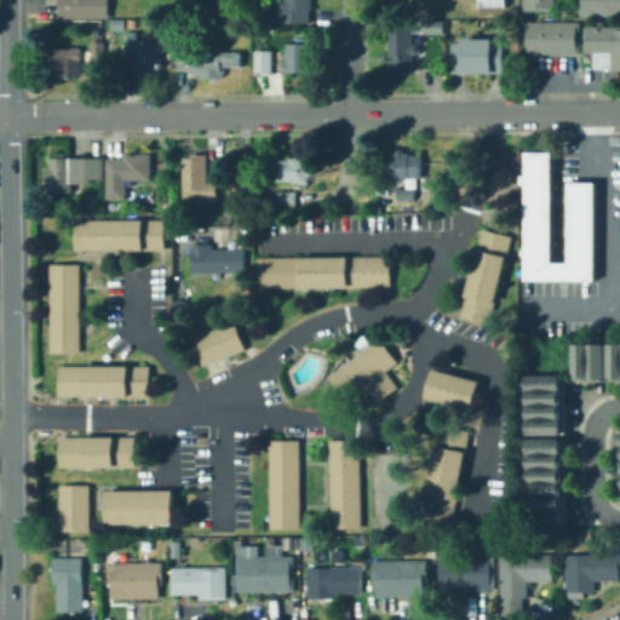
[(110,0),(110,18),(61,18),(61,0),(110,0)]
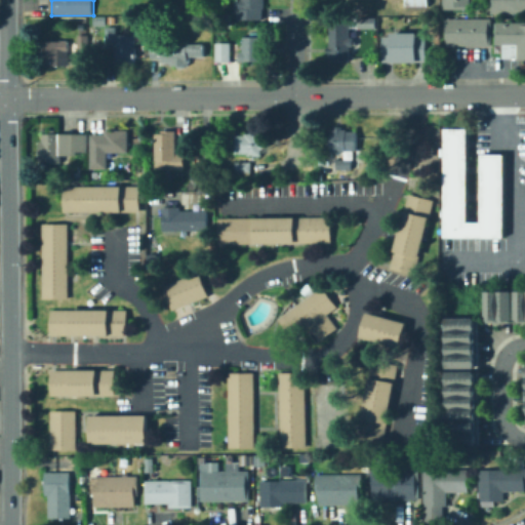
[(264,0),(265,9),(263,9),(263,22),(244,22),(244,11),(240,11),(240,0),(264,0)]
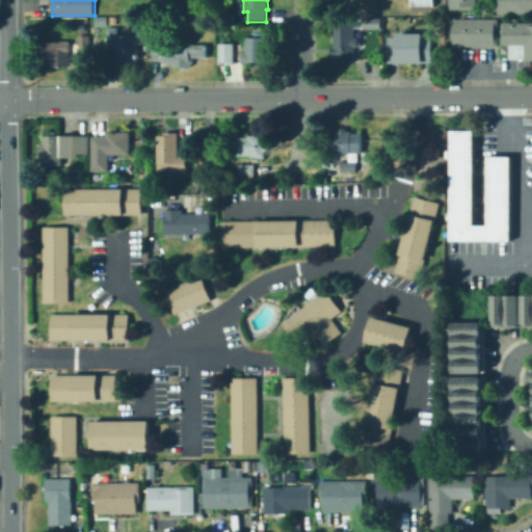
[(448,0),(449,8),(477,8),(476,0),(448,0)]
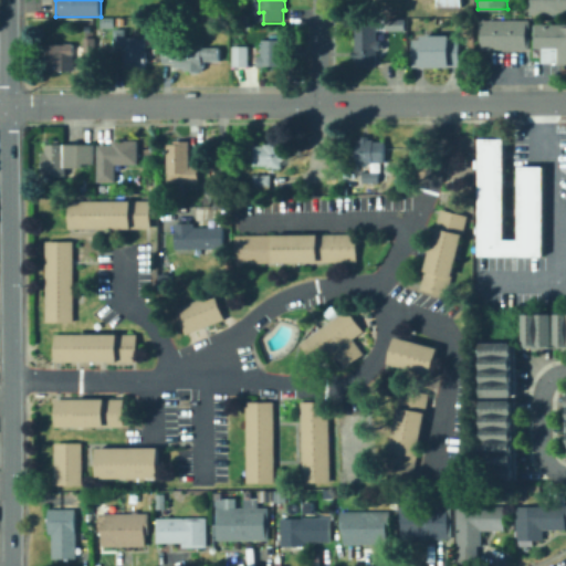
[(526,0),(565,0),(565,13),(526,13),(526,0)]
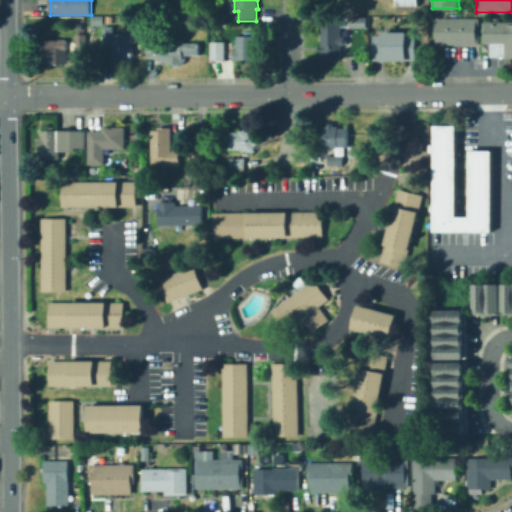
[(350,16),(350,20),(347,20),(347,27),(365,27),(365,17),(350,16)]
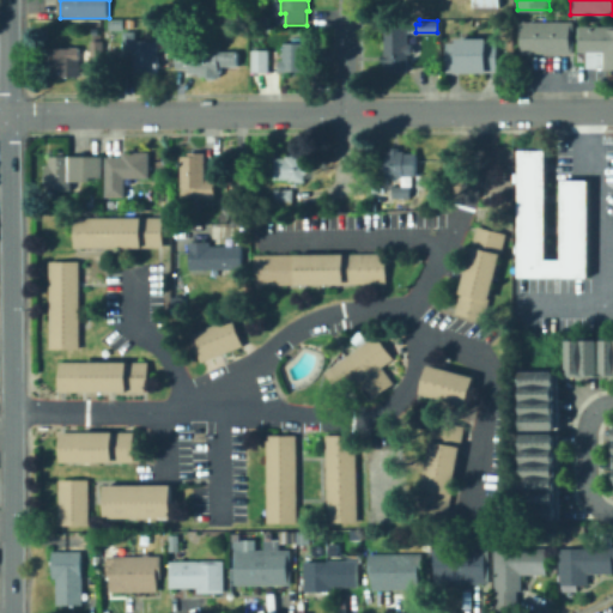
[(571,53),(517,52),(519,19),(572,20),(571,53)]
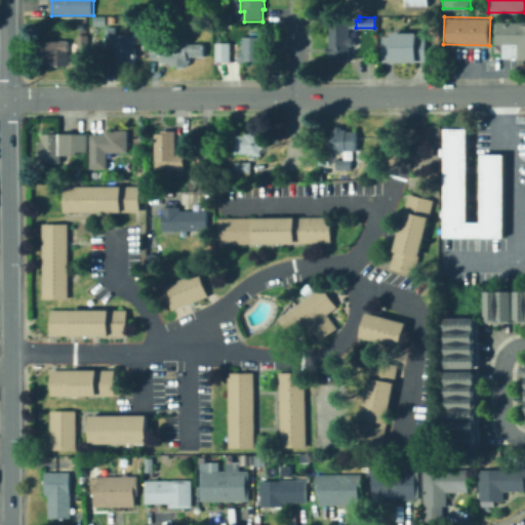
[(524,57),(516,57),(500,57),(500,44),(494,44),(493,23),(524,22),(524,57)]
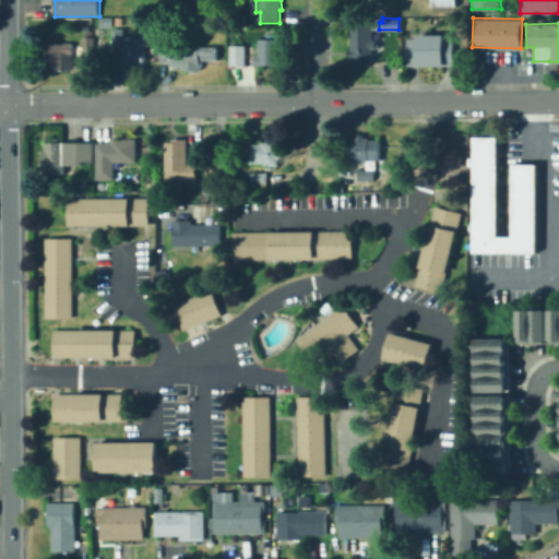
[(93,24),(93,33),(84,33),(84,24),(93,24)]
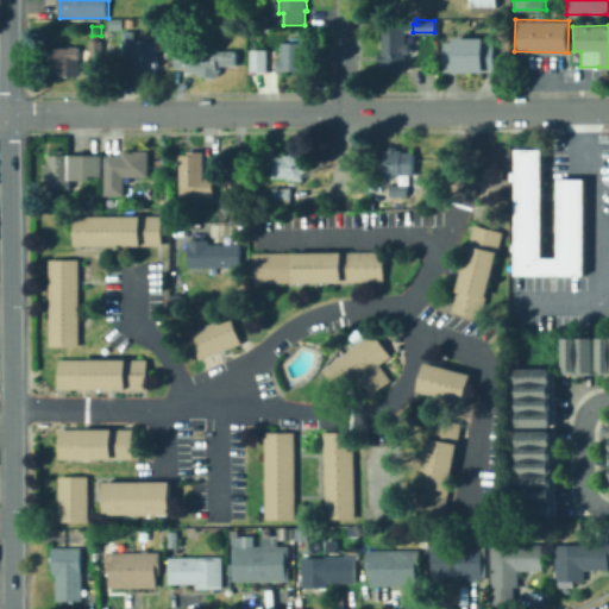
[(405,27),(406,44),(409,44),(409,54),(406,54),(406,71),(383,71),(383,63),(381,63),(381,55),(383,55),(383,29),(405,27)]
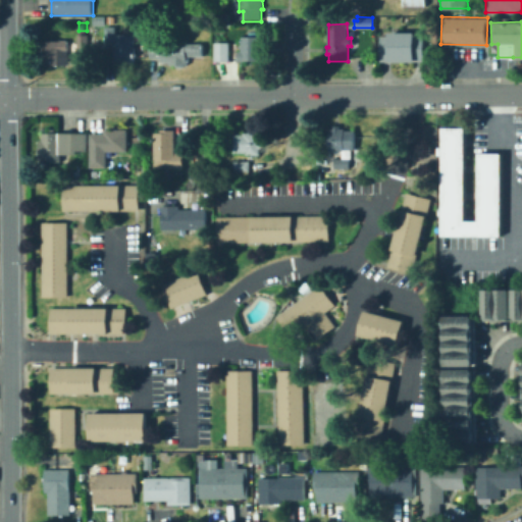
[(135,47),(135,63),(129,63),(129,66),(115,66),(115,43),(106,43),(106,28),(116,28),(116,36),(136,35),(135,47)]
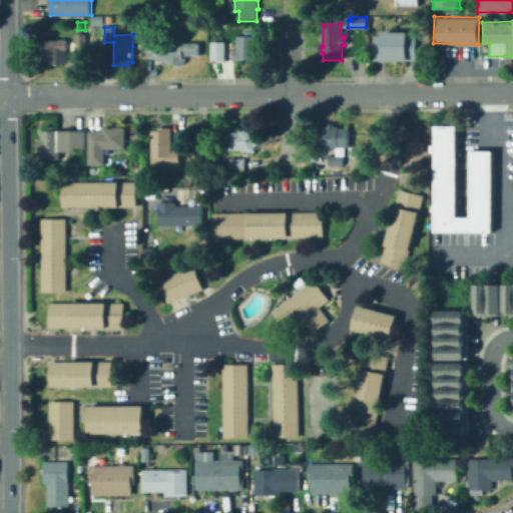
[(409,32),(409,36),(417,36),(417,60),(375,60),(375,36),(384,36),(384,32),(409,32)]
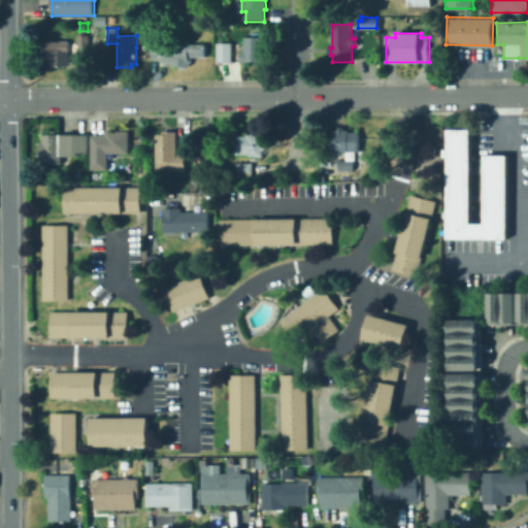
[(90,35),(90,52),(79,52),(79,35),(90,35)]
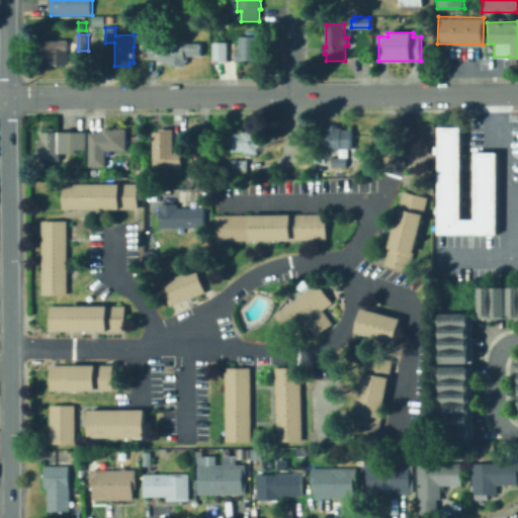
[(259,36),(259,46),(261,46),(261,53),(258,53),(259,61),(237,61),(237,52),(240,52),(240,37),(259,36)]
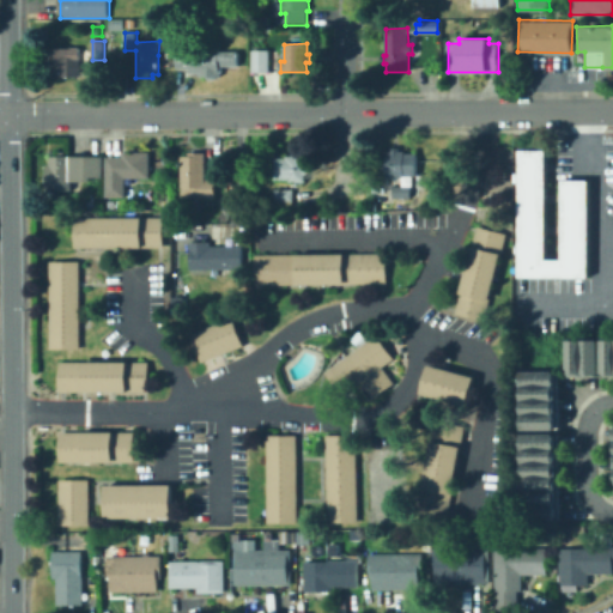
[(80,48),(80,77),(58,77),(58,74),(46,76),(46,68),(41,68),(41,52),(46,52),(46,48),(80,48)]
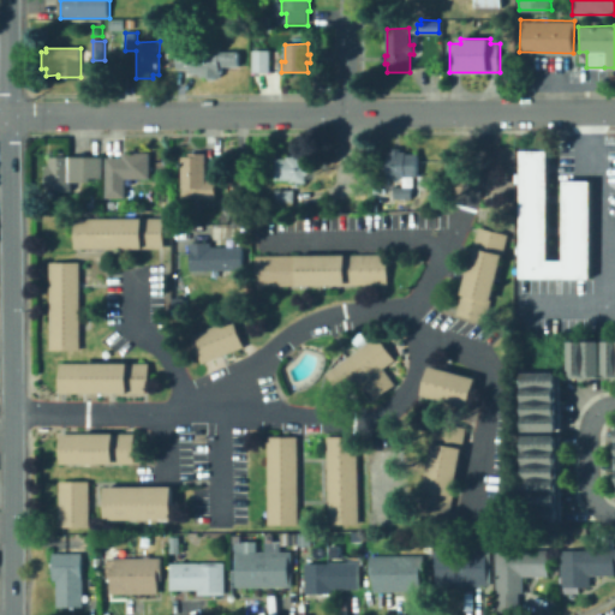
[(240,52),(240,66),(224,66),(224,77),(202,77),(202,73),(192,73),(192,69),(178,69),(178,48),(192,48),(192,52),(240,52)]
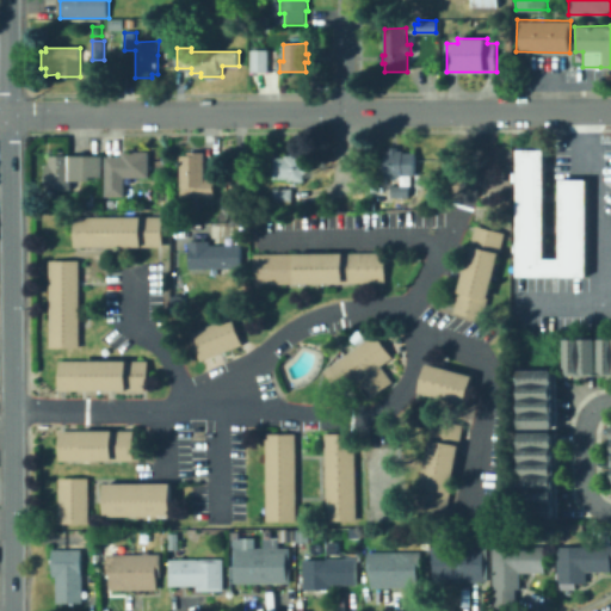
[(269,50),(269,72),(252,72),(252,50),(269,50)]
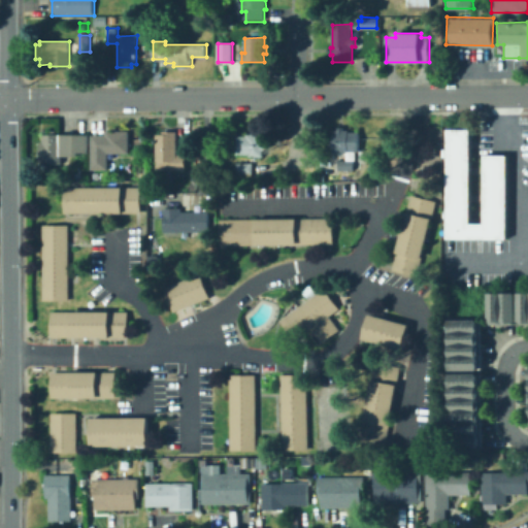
[(344,130),(350,130),(350,132),(361,132),(361,152),(347,152),(347,154),(344,154),(344,155),(340,155),(340,154),(334,154),(334,146),(332,146),(330,145),(330,142),(332,140),(333,131),(338,131),(338,128),(344,128),(344,130)]
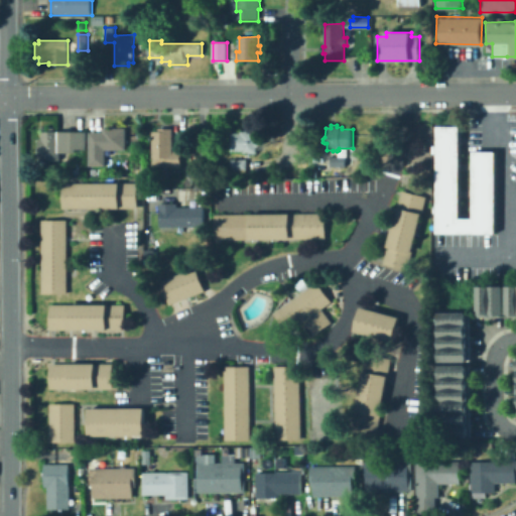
[(495,150),(494,234),(435,234),(435,151),(436,125),(458,125),(458,150),(458,218),(472,218),(472,150),(495,150)]
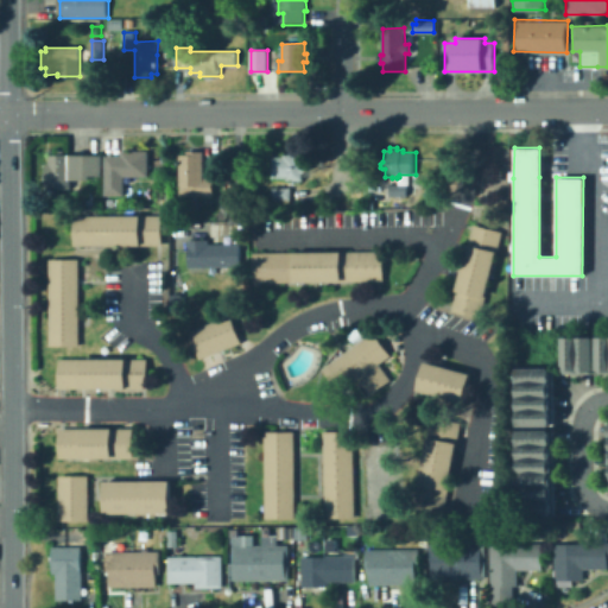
[(150,151),(150,177),(126,177),(126,196),(106,196),(106,156),(122,156),(122,151),(150,151)]
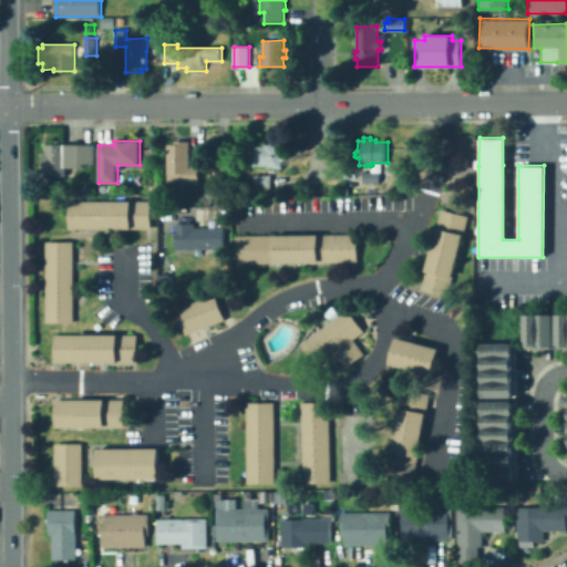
[(191,142),(192,164),(200,164),(200,184),(168,184),(168,145),(175,145),(175,142),(191,142)]
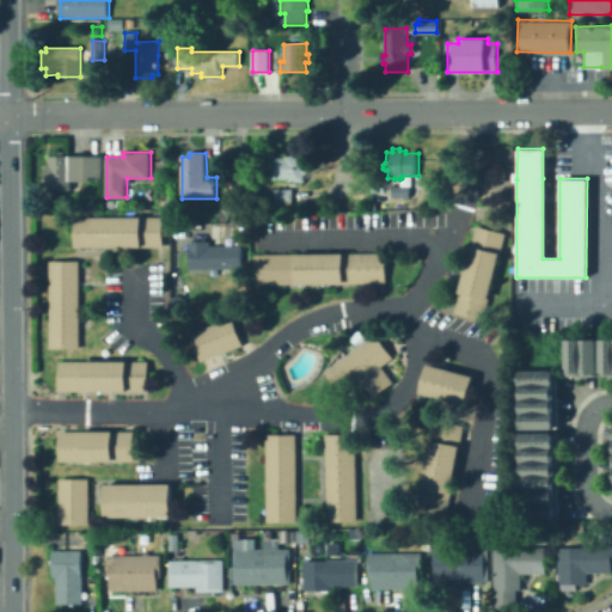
[(306,155),(306,166),(310,169),(310,172),(307,175),(306,182),(298,182),(298,185),(293,185),(293,182),(291,182),(291,181),(275,181),(274,158),(287,158),(286,155),(293,155),(293,153),(299,153),(299,155),(306,155)]
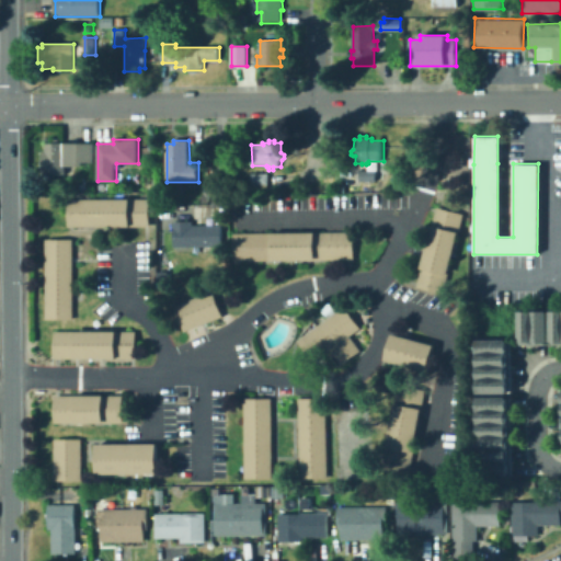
[(95,145),(95,161),(83,162),(84,165),(66,167),(66,174),(52,175),(52,173),(44,173),(43,151),(46,151),(46,144),(66,142),(66,145),(95,145)]
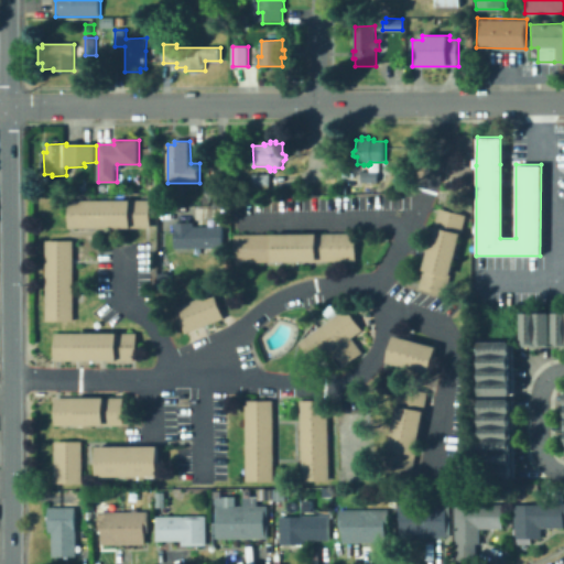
[(379,171),(379,182),(362,183),(362,172),(379,171)]
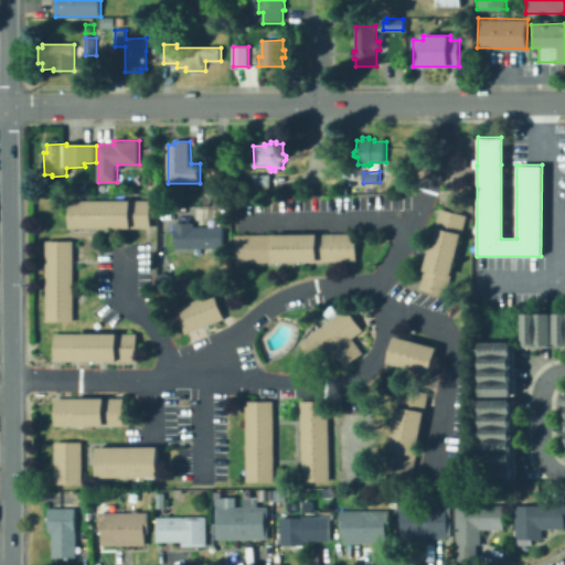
[(272,194),(254,194),(254,174),(272,174),(272,185),(272,194)]
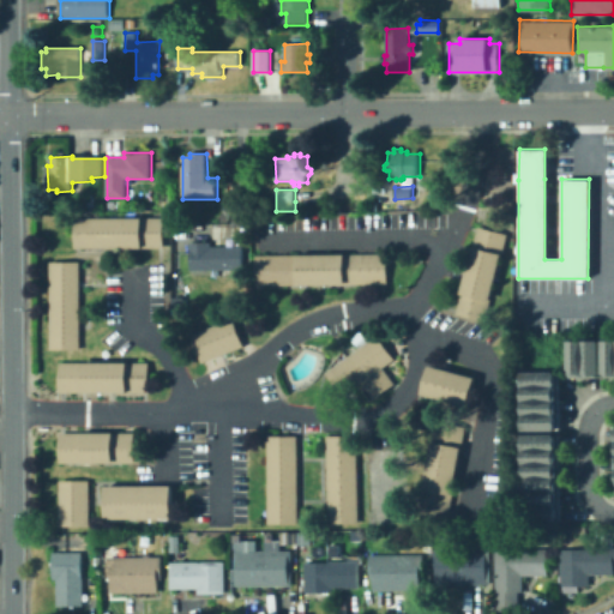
[(167,202),(167,212),(156,212),(156,203),(167,202)]
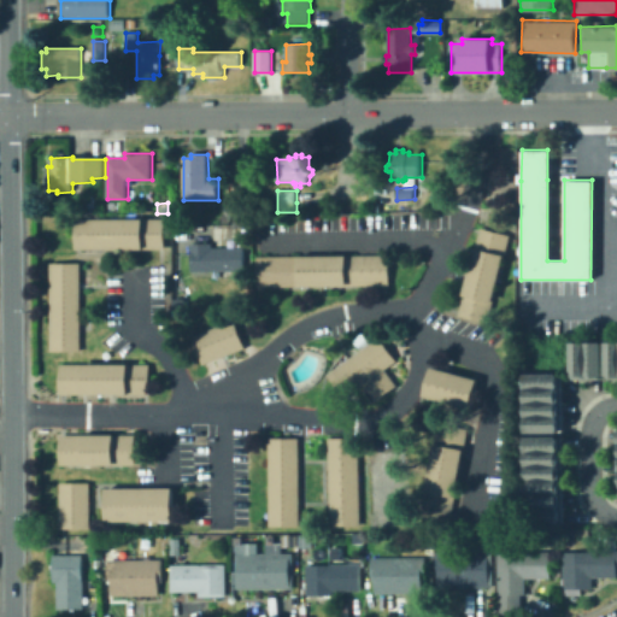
[(72,247),(72,217),(165,217),(165,247),(72,247)]
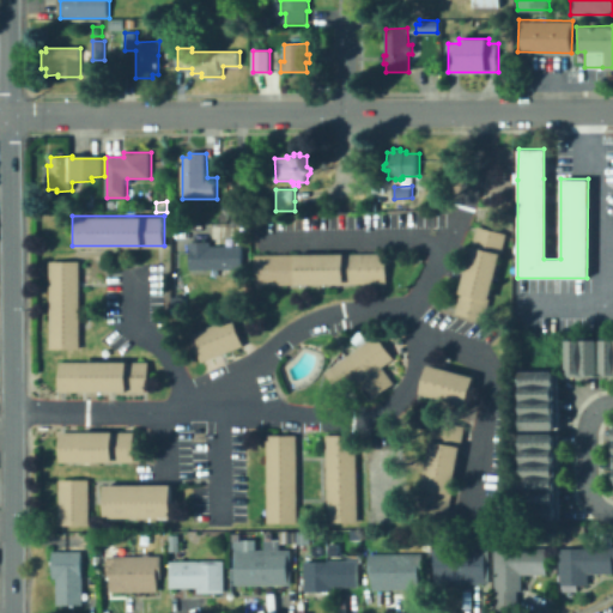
[(475,224),(505,232),(483,320),(453,313),(475,224)]
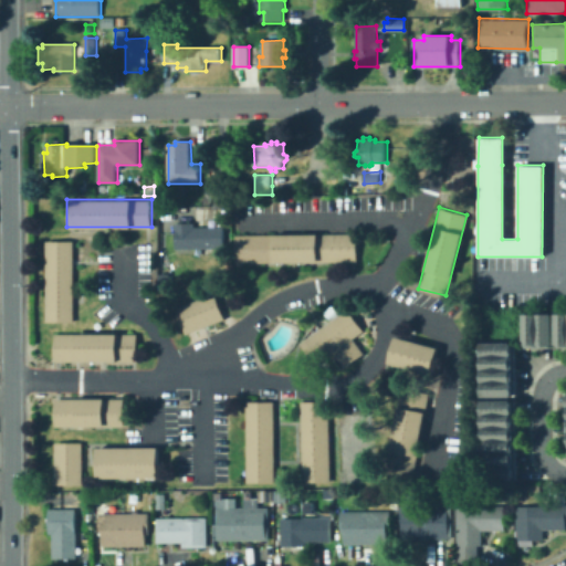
[(224,227),(224,249),(176,250),(176,230),(174,230),(174,223),(195,223),(196,228),(224,227)]
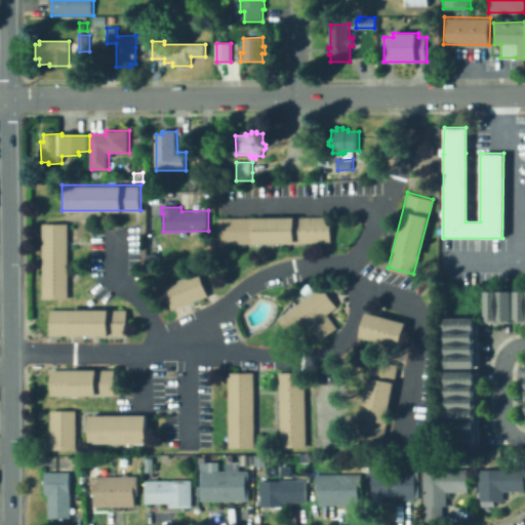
[(329,241),(216,242),(216,216),(329,215),(329,241)]
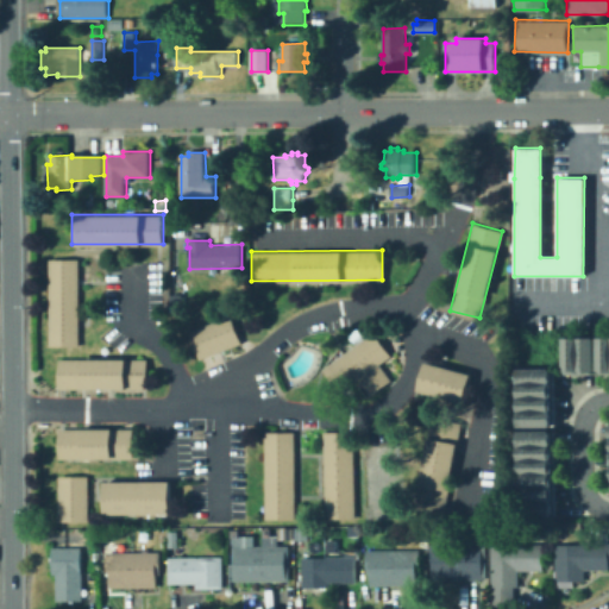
[(76,344),(48,344),(48,258),(77,258),(76,344)]
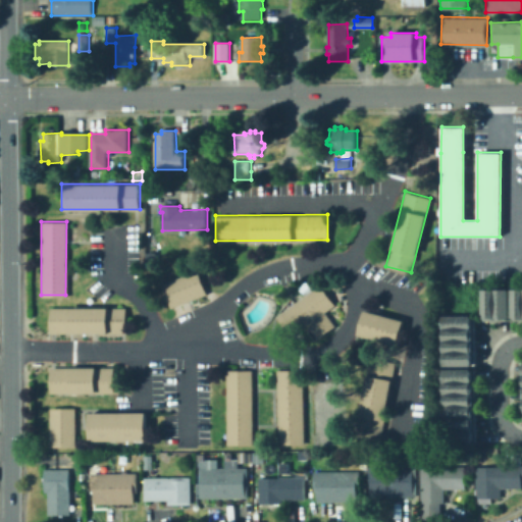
[(206,294),(169,307),(160,283),(197,269),(206,294)]
